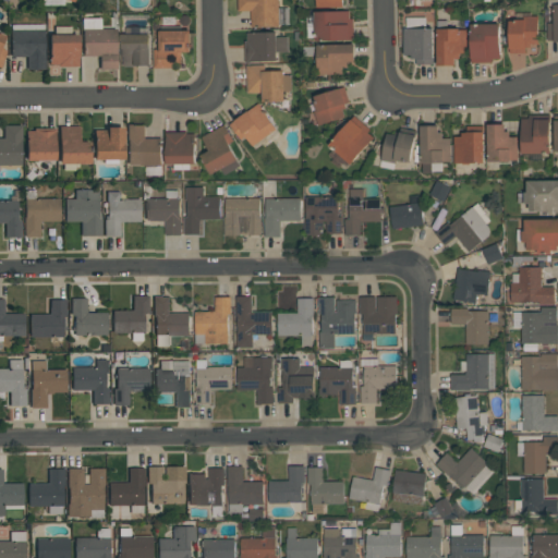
[(288,24),(278,24),(278,27),(251,27),(251,11),(238,11),(238,0),(278,0),(278,8),(288,8),(288,24)]
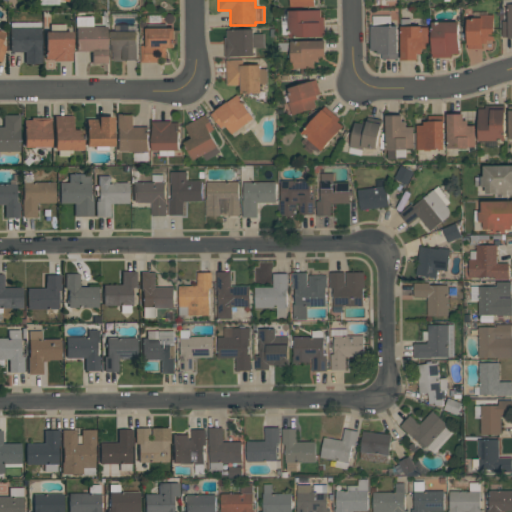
[(511,37),(508,37),(502,37),(502,21),(508,21),(508,4),(511,3),(511,37)]
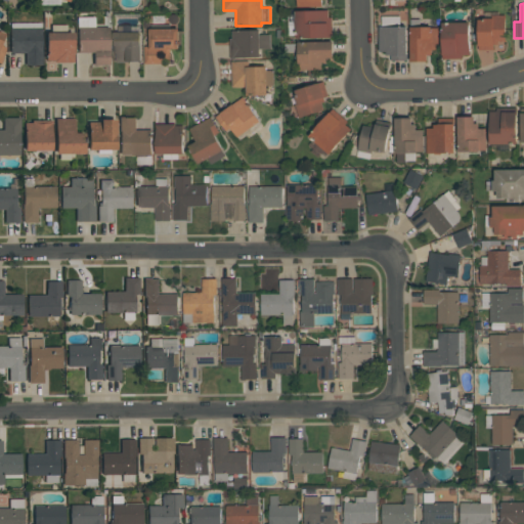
[(333,38),(296,38),(295,36),(288,36),(288,15),(295,15),(295,10),(329,10),(329,17),(332,17),(333,38)]
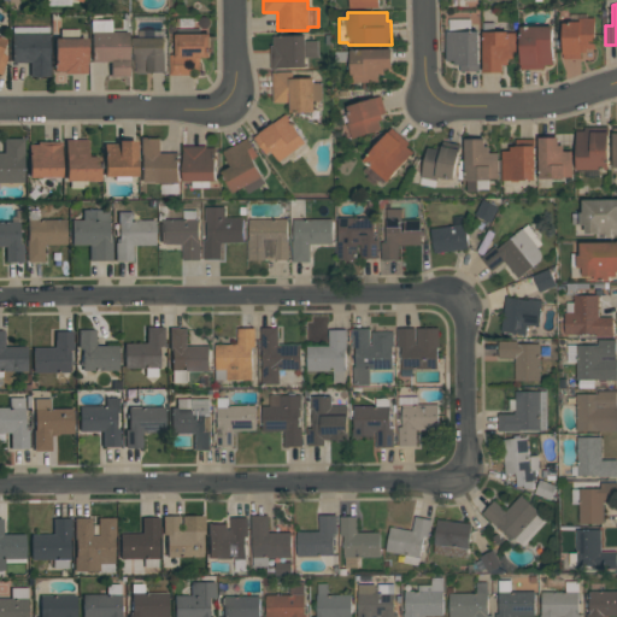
[(563,57),(563,21),(571,21),(571,13),(587,13),(587,17),(594,17),(595,48),(586,48),(586,52),(581,52),(581,57),(563,57)]
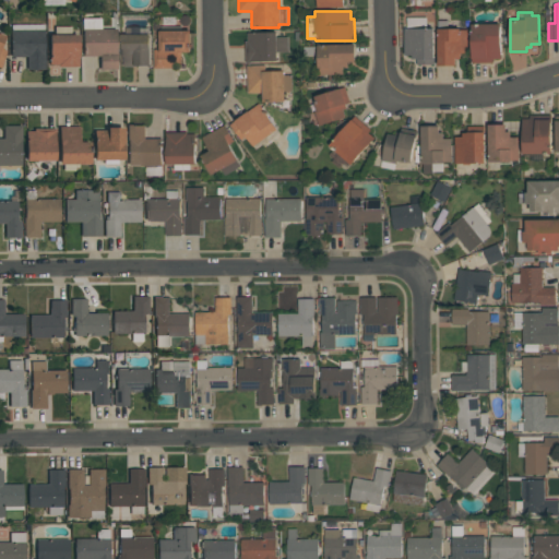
[(433,28),(433,64),(416,64),(416,59),(412,59),(412,55),(404,55),(404,28),(406,28),(406,18),(426,18),(426,28),(433,28)]
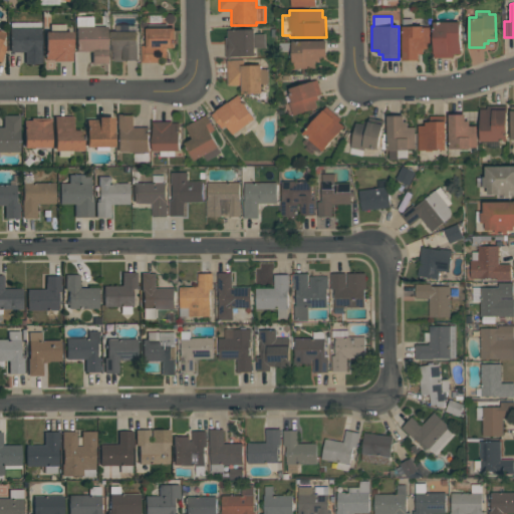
[(91,64),(91,52),(76,52),(76,27),(75,27),(75,17),(92,17),(92,26),(107,26),(107,64),(91,64)]
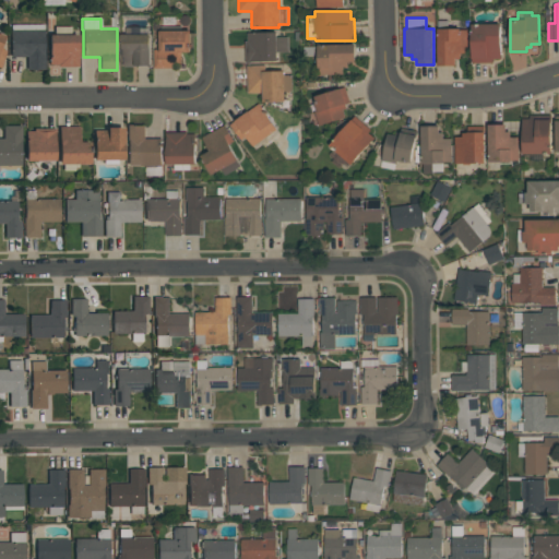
[(467,52),(461,52),(461,58),(455,58),(455,64),(438,64),(438,28),(438,20),(449,20),(449,28),(461,28),(461,30),(467,30),(467,52)]
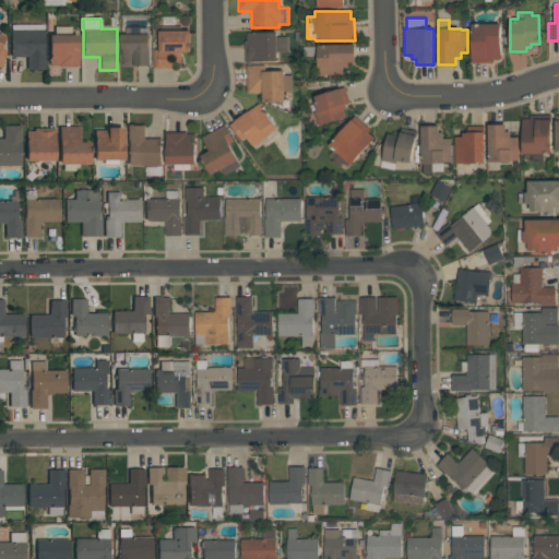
[(501,58),(492,58),(492,62),(472,62),(472,24),(500,23),(501,58)]
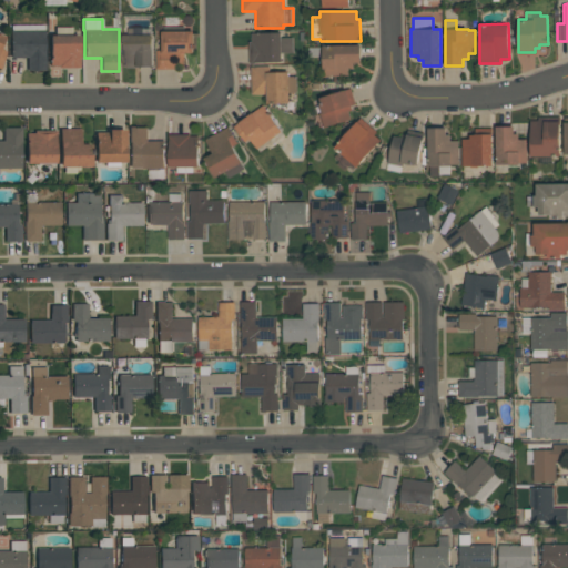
[(10,58),(10,30),(11,30),(11,24),(43,24),(43,30),(44,30),(44,54),(46,54),(46,70),(27,71),(27,58),(10,58)]
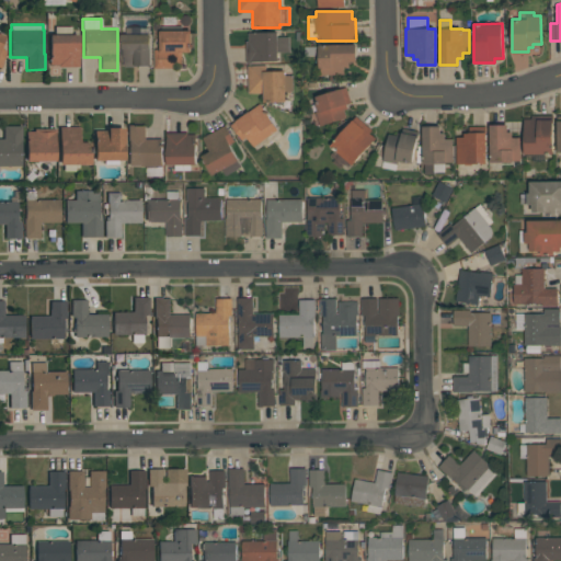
[(78,35),(78,63),(79,63),(79,67),(57,67),(57,66),(48,66),(48,35),(55,35),(55,27),(70,27),(70,35),(78,35)]
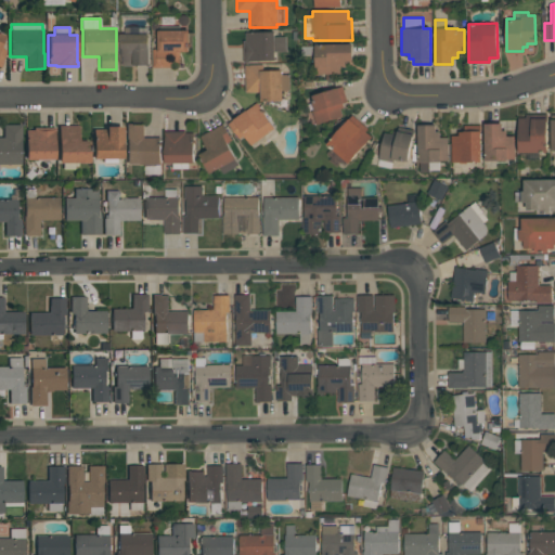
[(190,52),(180,52),(180,66),(153,67),(153,49),(158,49),(158,30),(190,29),(190,52)]
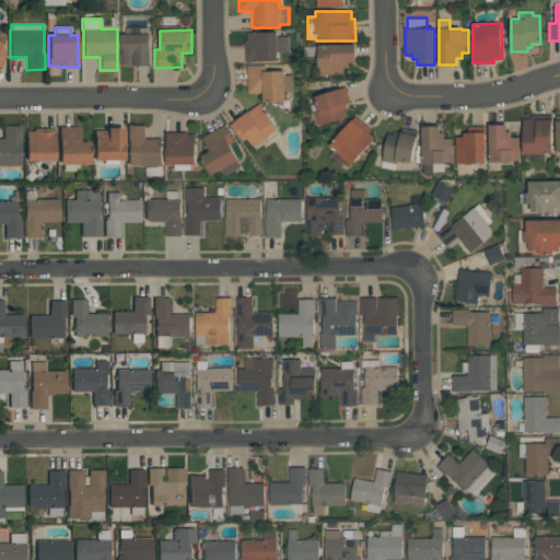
[(247,41),(247,33),(278,32),(278,37),(289,36),(289,51),(278,51),(278,61),(252,61),(252,62),(245,62),(245,41),(247,41)]
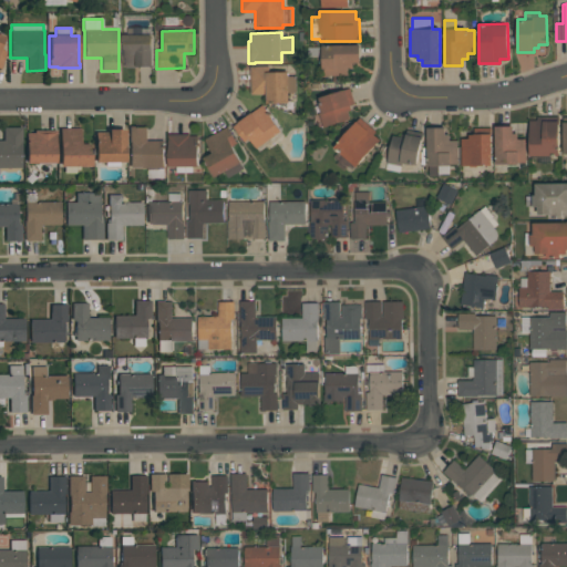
[(153,66),(136,66),(123,66),(123,34),(153,34),(153,66)]
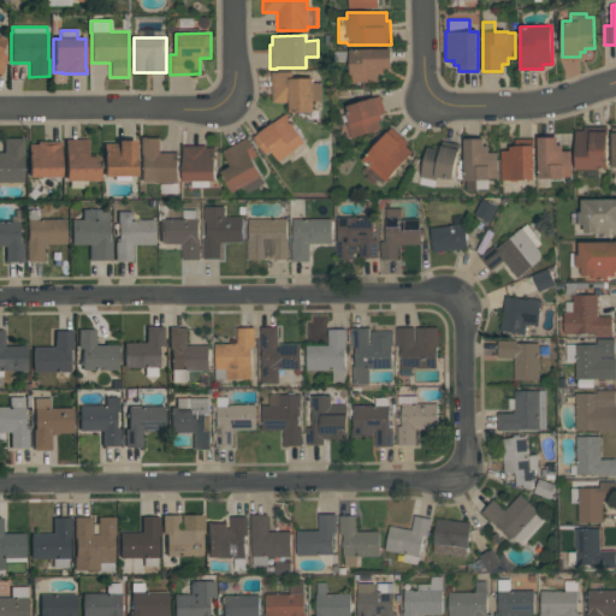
[(347,69),(347,60),(333,61),(333,51),(350,51),(350,49),(391,48),(391,69),(384,69),(384,73),(378,73),(378,82),(353,82),(351,75),(350,75),(350,69),(347,69)]
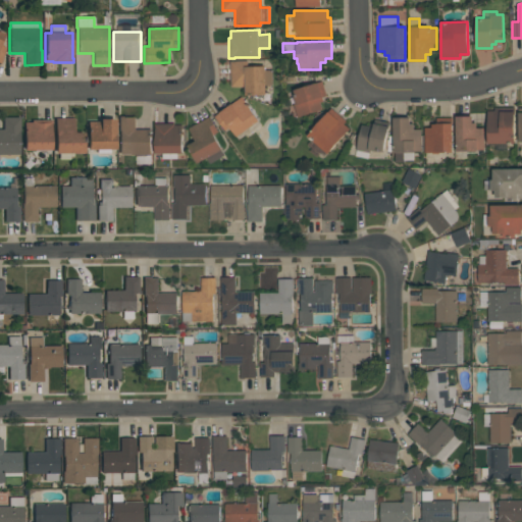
[(246,95),(246,86),(231,87),(230,61),(248,60),(248,65),(266,65),(266,70),(272,70),(272,85),(266,85),(266,94),(246,95)]
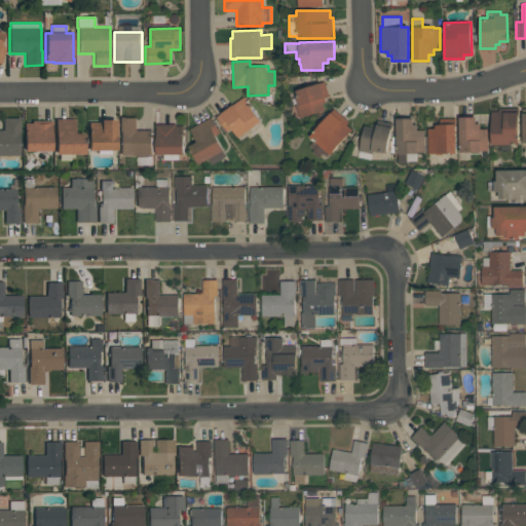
[(297,90),(325,81),(330,97),(325,98),(326,102),(323,103),(325,110),(300,118),(295,104),(298,103),(296,96),(298,95),(297,90)]
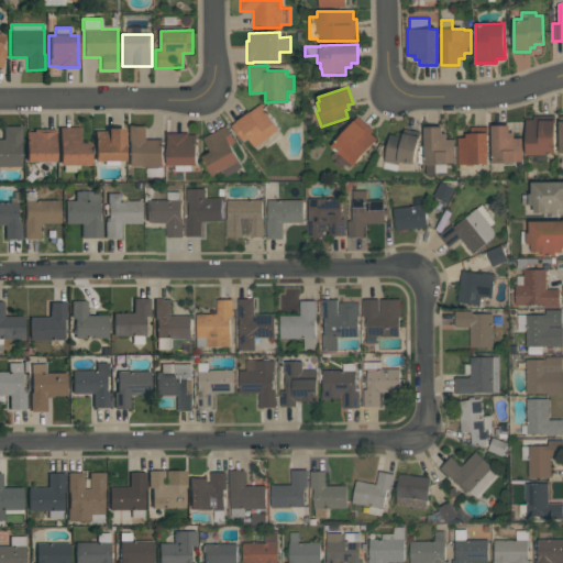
[(231,124),(261,103),(279,130),(256,147),(249,136),(242,141),(231,124)]
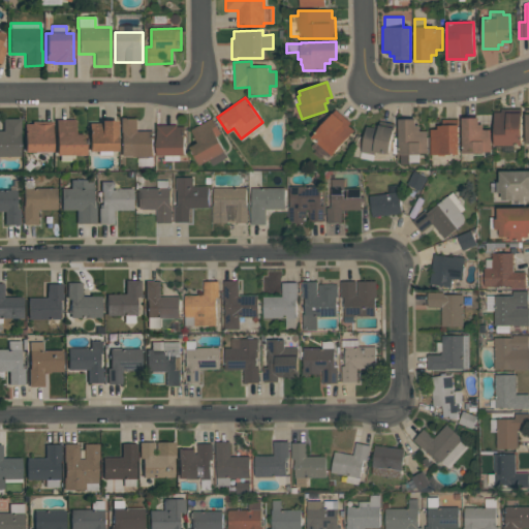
[(494,145),(494,112),(501,112),(501,107),(522,107),(522,145),(494,145)]
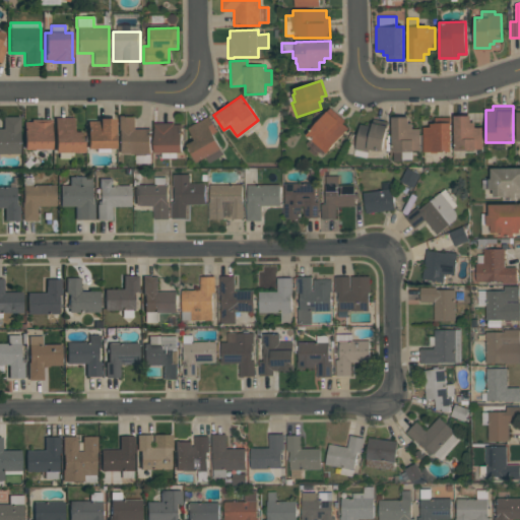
[(327,152),(307,135),(330,108),(345,121),(343,123),(348,128),(327,152)]
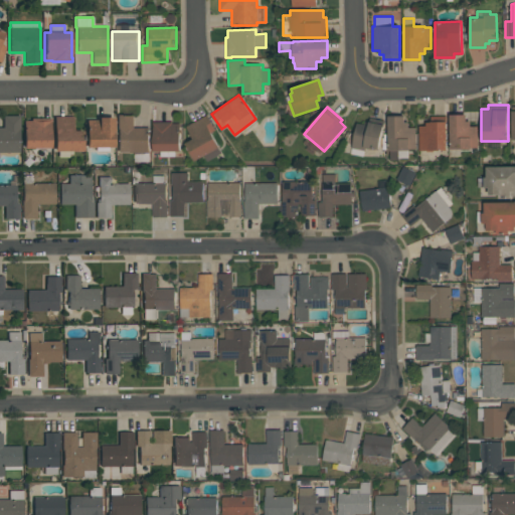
[(149,161),(135,161),(135,152),(118,152),(118,130),(117,130),(117,115),(134,115),(134,128),(149,127),(149,161)]
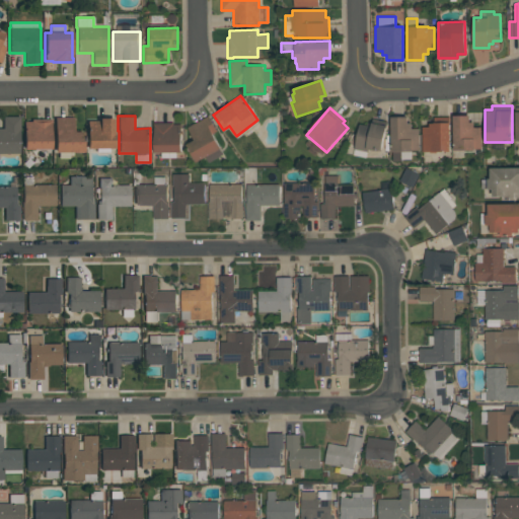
[(187,144),(195,140),(188,127),(209,116),(217,131),(213,133),(221,149),(220,149),(223,154),(209,162),(206,157),(196,162),(187,144)]
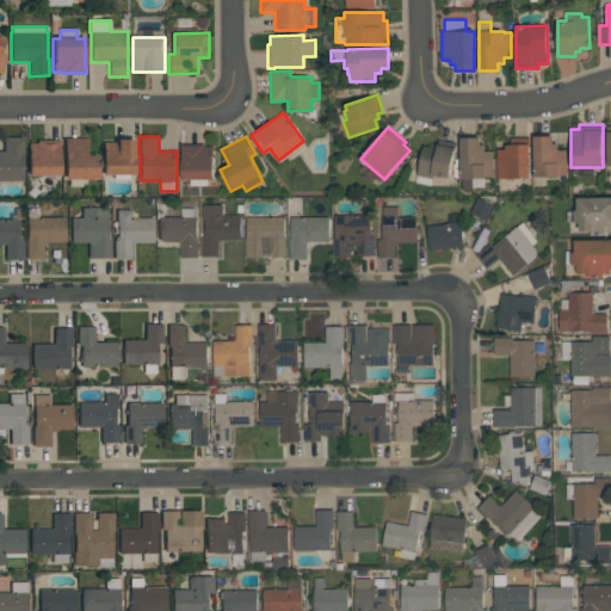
[(535,177),(534,136),(553,136),(554,143),(557,143),(559,149),(566,149),(567,174),(559,174),(559,177),(535,177)]
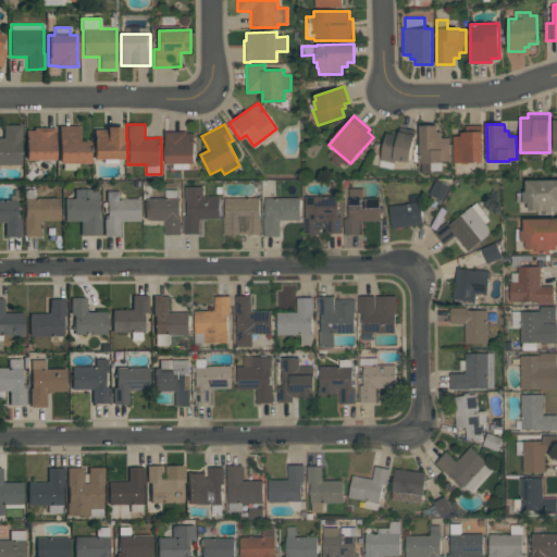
[(0,138),(3,138),(3,126),(22,125),(22,141),(21,141),(21,165),(0,165),(0,138)]
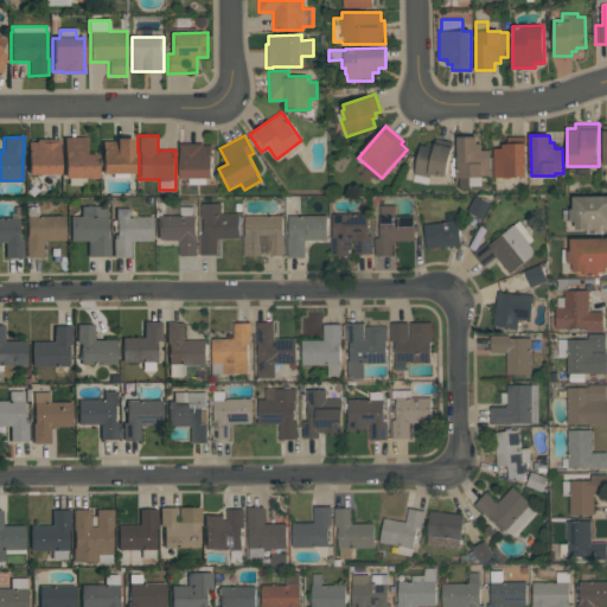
[(458,136),(477,136),(477,144),(481,144),(481,151),(490,151),(490,176),(483,176),(483,177),(481,177),(481,186),(470,186),(470,189),(460,189),(460,177),(458,177),(458,136)]
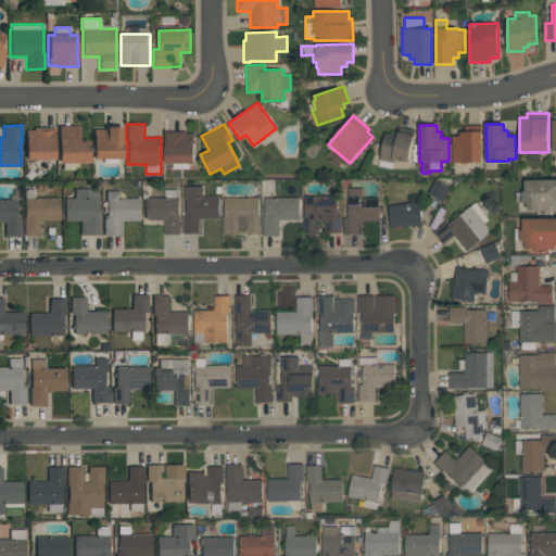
[(481,125),(481,130),(482,130),(482,162),(452,162),(452,135),(459,135),(459,130),(465,130),(465,125),(481,125)]
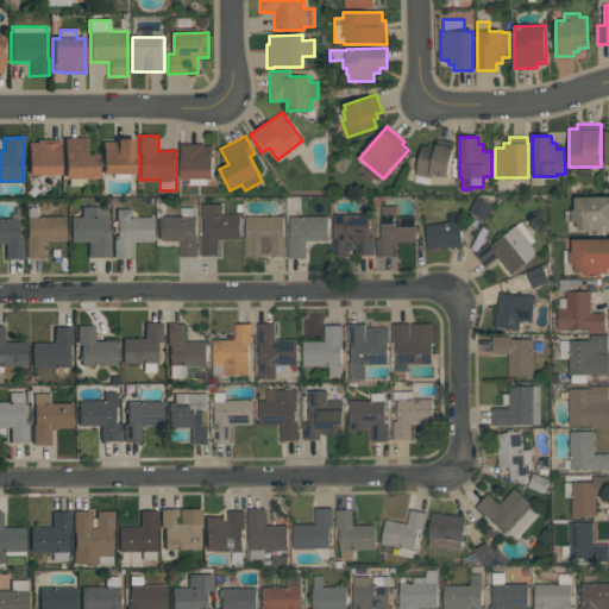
[(86,138),(87,155),(98,155),(98,179),(86,179),(86,183),(81,183),(81,187),(69,187),(69,180),(64,180),(64,138),(86,138)]
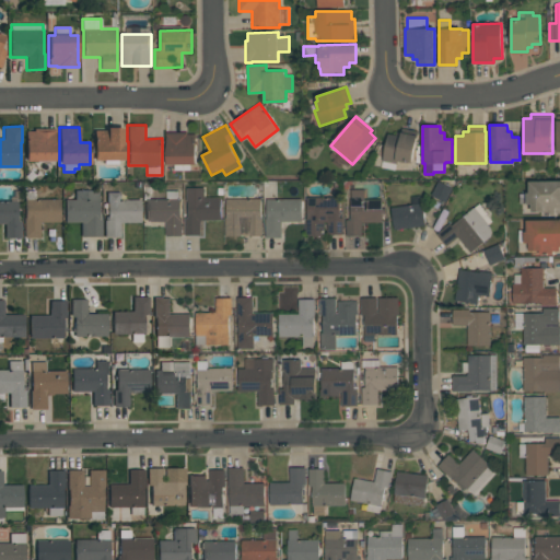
[(411,162),(407,161),(406,162),(397,161),(396,163),(382,160),(388,133),(400,136),(403,127),(419,130),(411,162)]
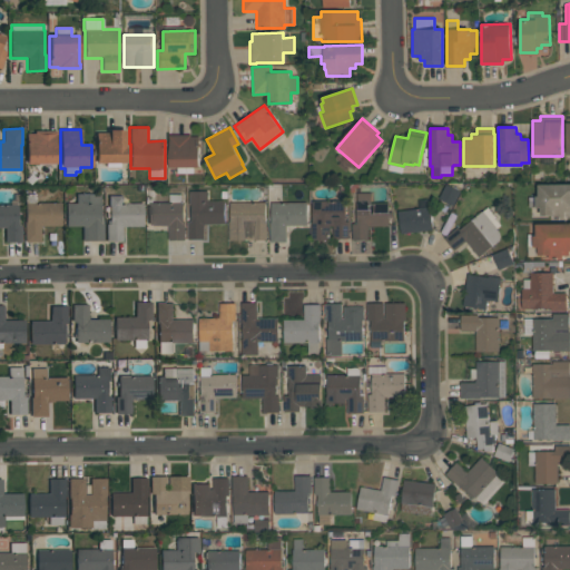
[(126,130),(126,147),(125,147),(125,164),(96,164),(96,133),(109,133),(109,130),(126,130)]
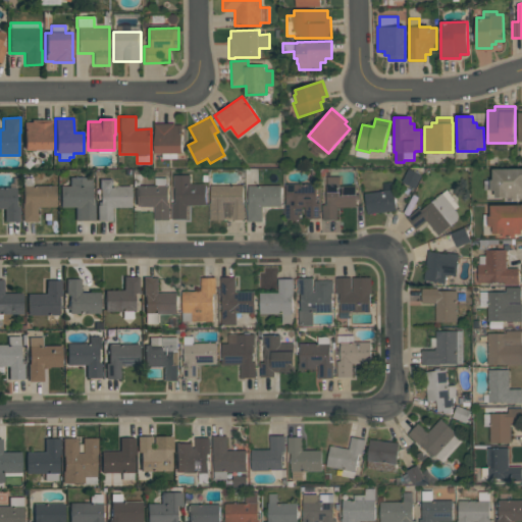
[(23,122),(32,122),(32,120),(51,120),(51,151),(23,151),(23,122)]
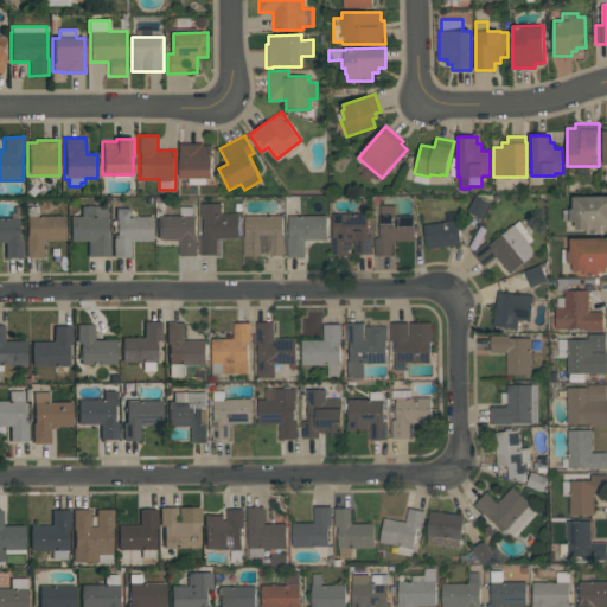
[(180,178),(180,146),(179,146),(179,144),(203,144),(203,146),(211,146),(212,178),(206,178),(206,184),(189,184),(189,178),(180,178)]
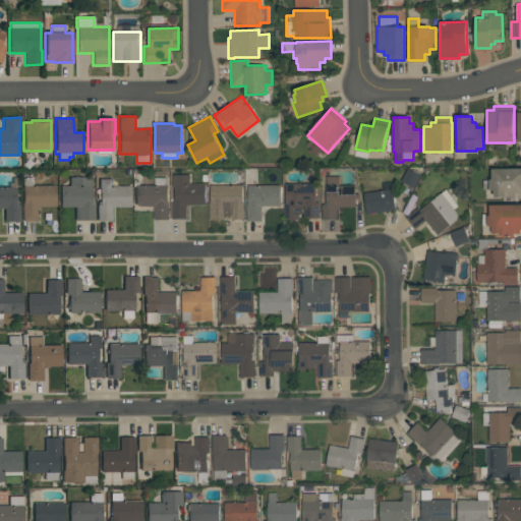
[(401,181),(408,168),(421,175),(414,188),(401,181)]
